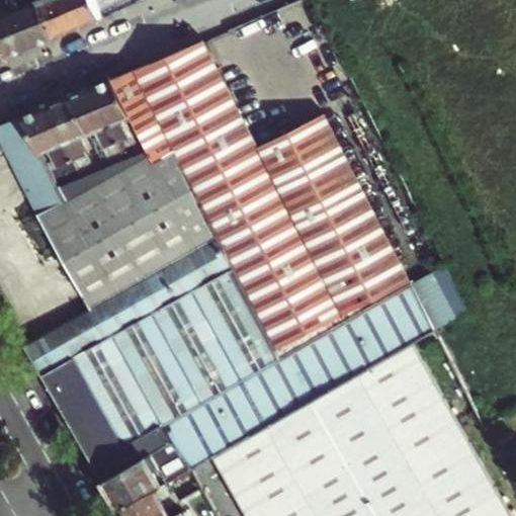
[(72,30),(58,0),(35,0),(35,1),(54,38),(72,30)]
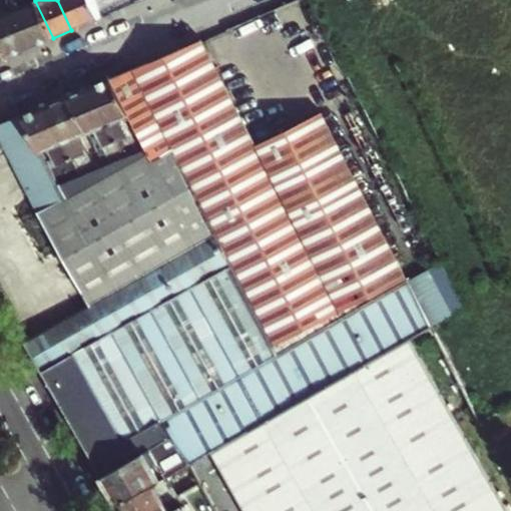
[(57,0),(71,30),(98,19),(89,0),(57,0)]
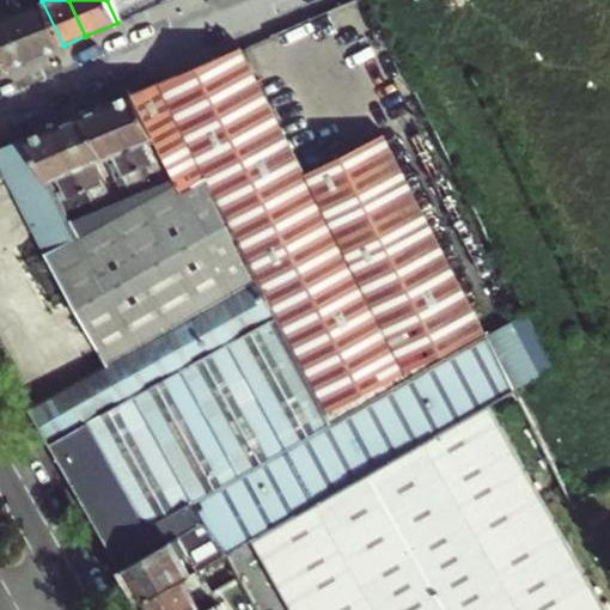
[(107,0),(117,23),(172,0),(107,0)]
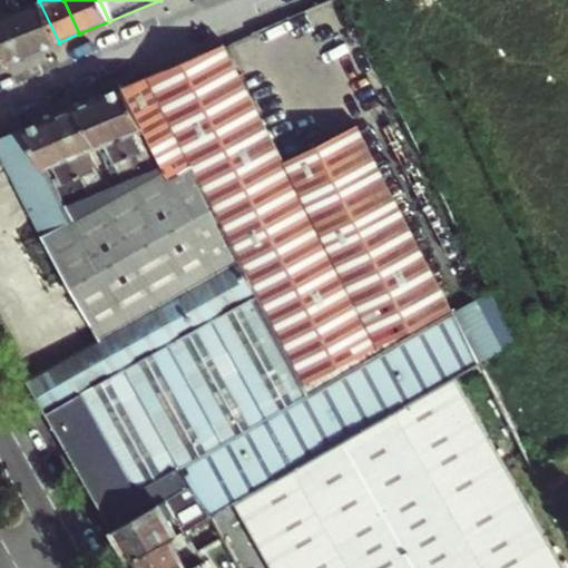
[(0,49),(7,65),(59,42),(39,1),(6,15),(0,5),(0,49)]
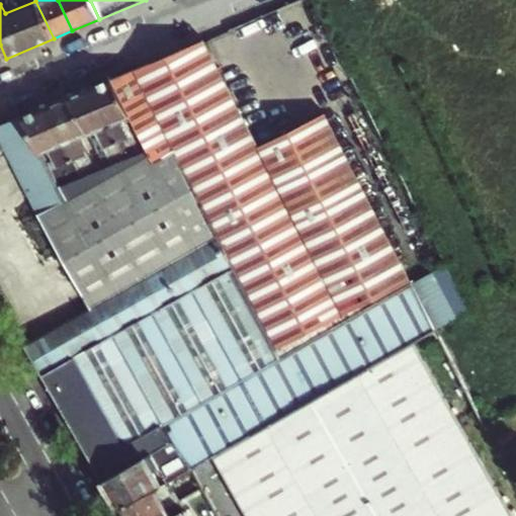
[(203,41),(133,71),(174,153),(219,239),(276,351),(411,282),(324,115),(258,151),(203,41)]
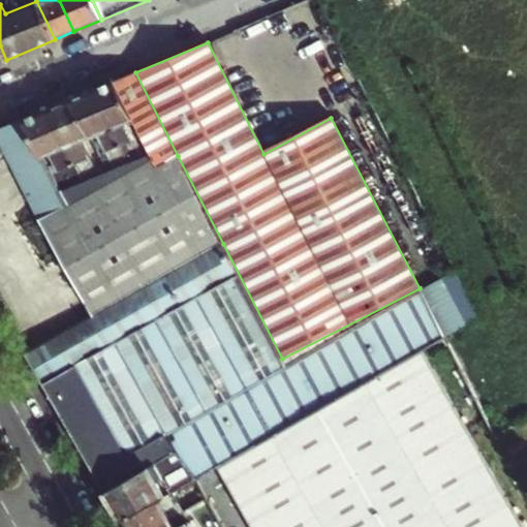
[(133,121),(149,153),(156,166),(178,156),(135,72),(114,82),(133,121)]
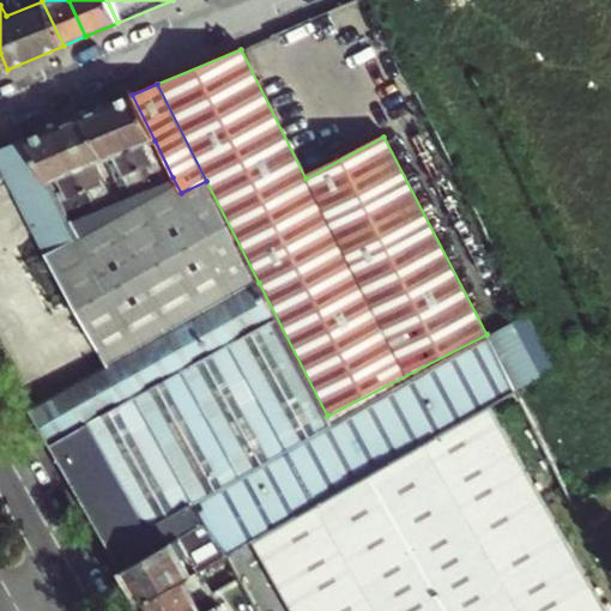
[(107,106),(140,175),(157,168),(145,144),(155,140),(132,95),(107,106)]
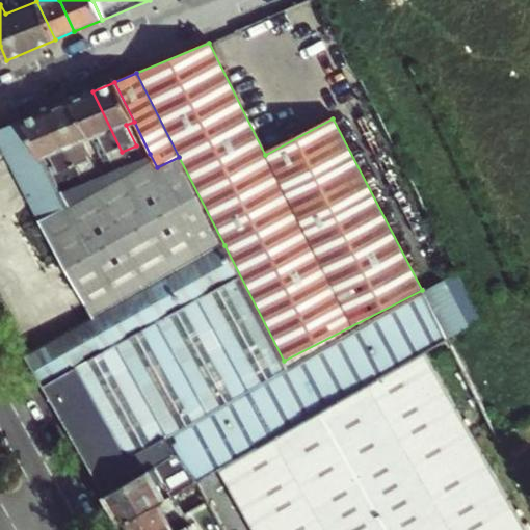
[(107,158),(122,152),(93,91),(69,101),(88,139),(89,141),(98,137),(107,158)]
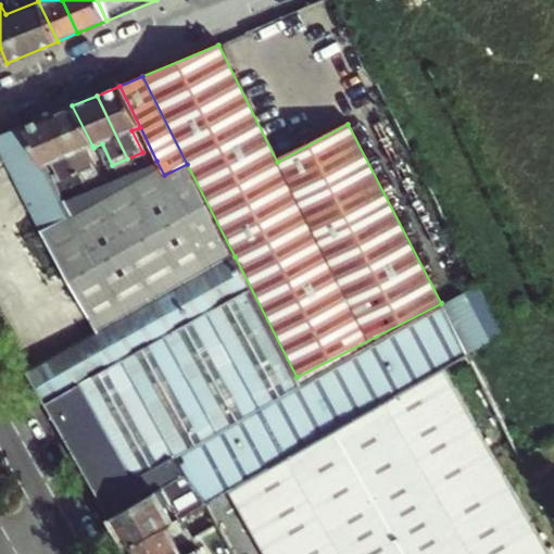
[(48,116),(77,175),(93,168),(85,149),(92,146),(72,105),(48,116)]
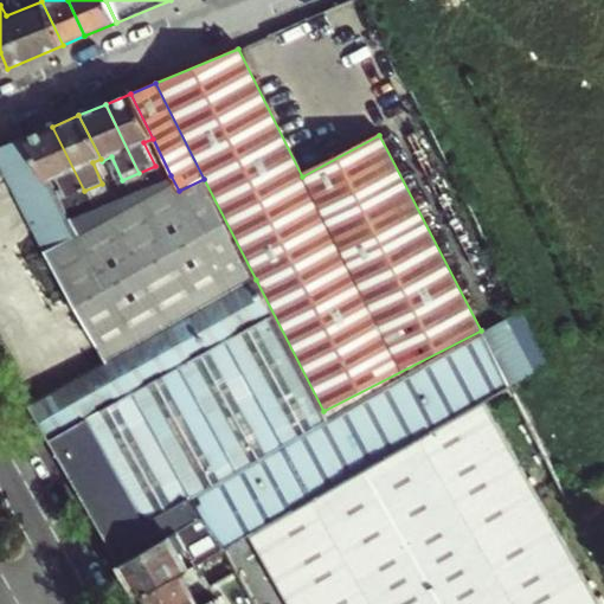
[(65,199),(84,191),(52,127),(24,139),(46,182),(56,179),(65,199)]
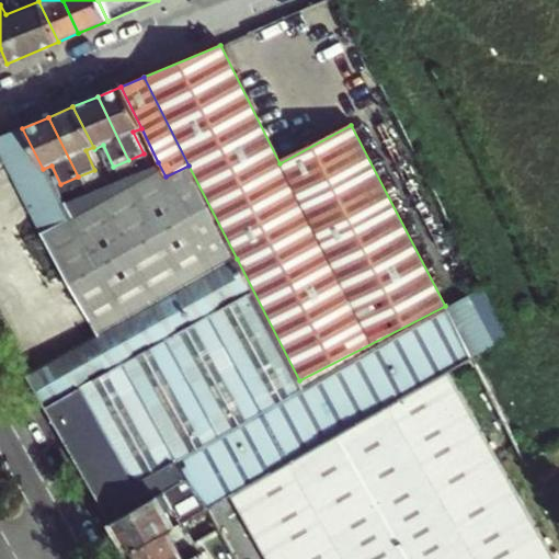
[(95,340),(237,259),(189,166),(166,177),(158,162),(134,172),(60,204),(43,169),(22,128),(0,137),(0,158),(4,166),(95,340)]
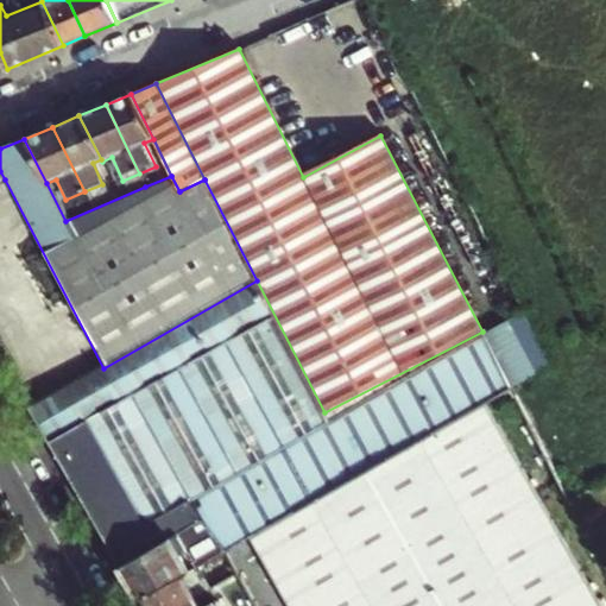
[(329,422),(324,412),(257,281),(103,368),(30,409),(140,601),(214,559),(235,545),(250,537),(485,402),(512,385),(486,333),(329,422)]
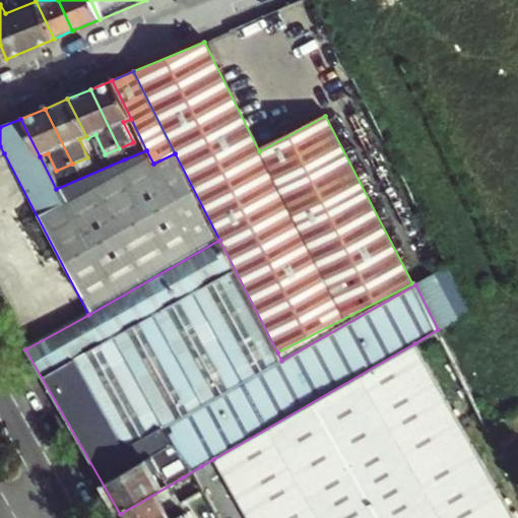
[(513,517),(414,343),(213,459),(247,517),(513,517)]
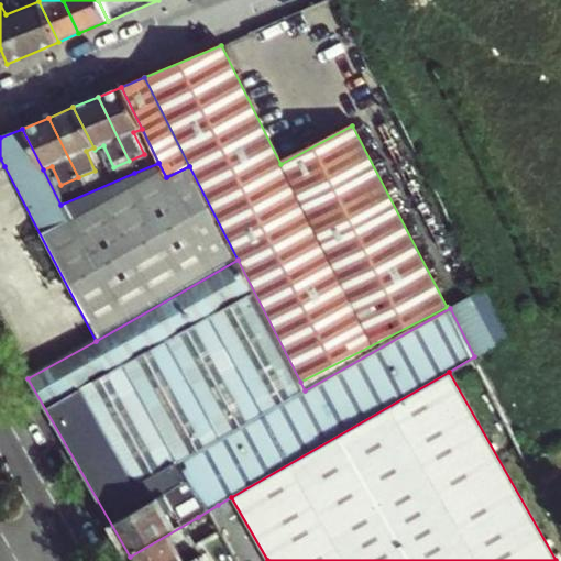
[(169,560),(180,554),(175,545),(204,527),(198,517),(130,557),(132,560),(169,560)]
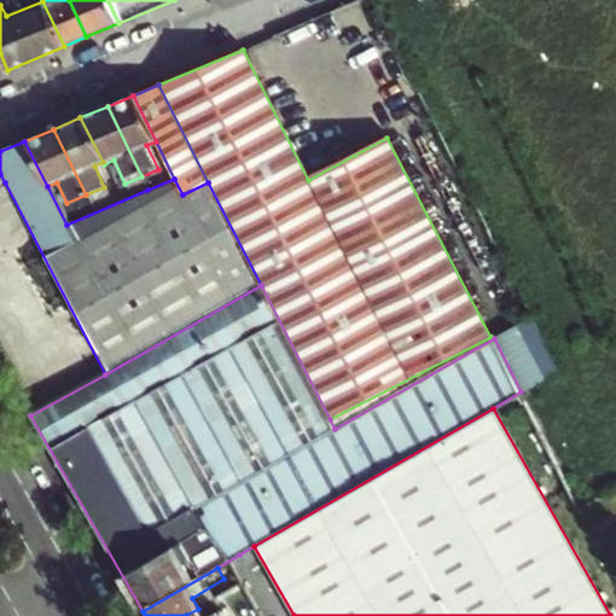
[(221,615),(213,600),(198,609),(186,615),(221,615)]
